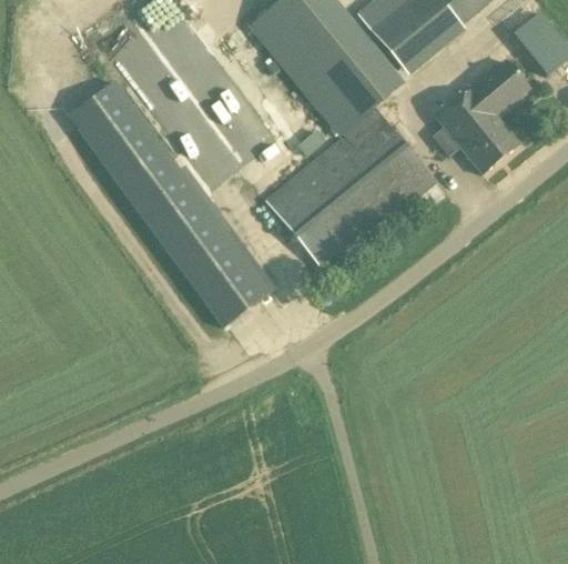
[(437,181),(376,108),(404,84),(335,0),(279,0),(247,26),(340,139),(265,200),(313,258),(326,272),(437,181)]
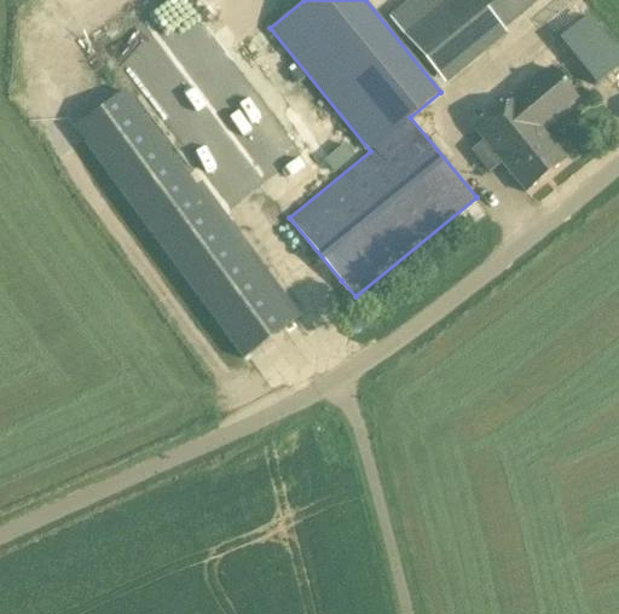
[(414,0),(417,4),(405,13),(411,19),(400,27),(441,77),(536,0),(414,0)]
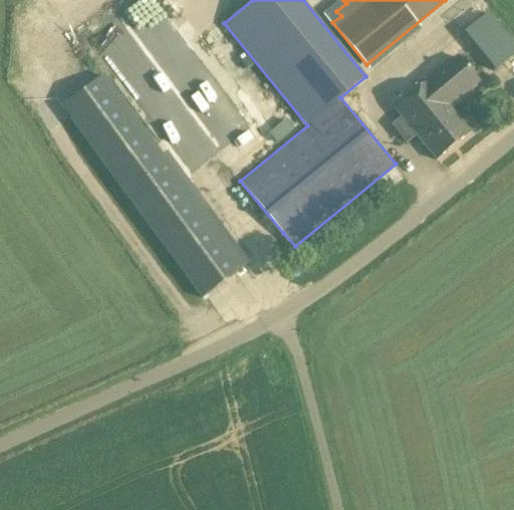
[(513,44),(487,11),(464,30),(494,67),(505,58),(513,51),(513,44)]
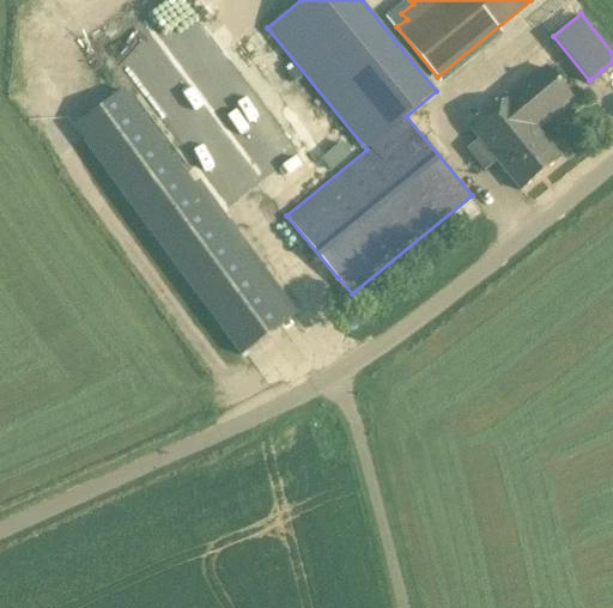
[(471,127),(521,187),(560,154),(535,123),(571,93),(546,64),(471,127)]
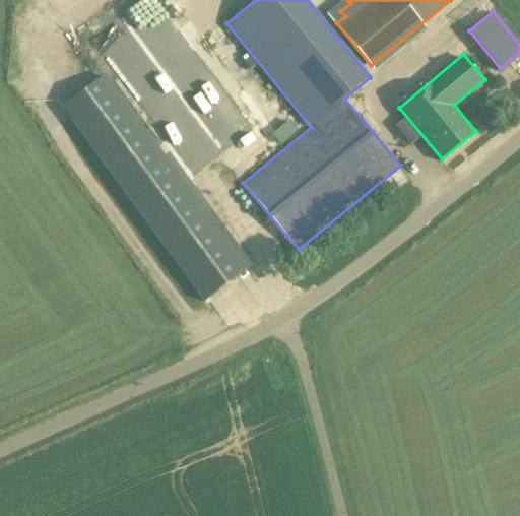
[(103,70),(61,102),(70,115),(204,298),(246,267),(103,70)]
